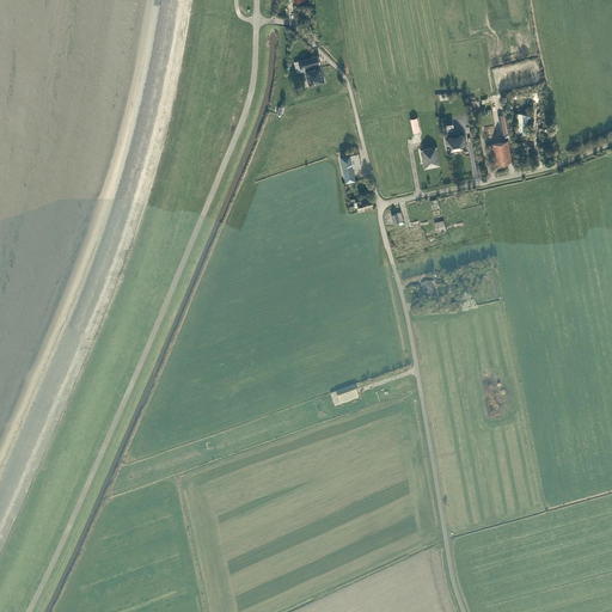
[(310,86),(324,83),(320,66),(312,67),(310,59),(298,61),(300,68),(304,67),(310,86)]
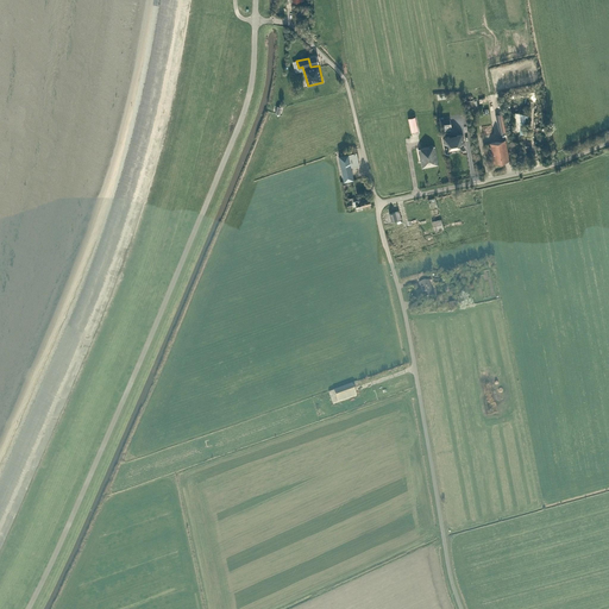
[(495,115),(500,135),(506,132),(502,118),(506,117),(504,113),(502,114),(502,113),(495,115)]
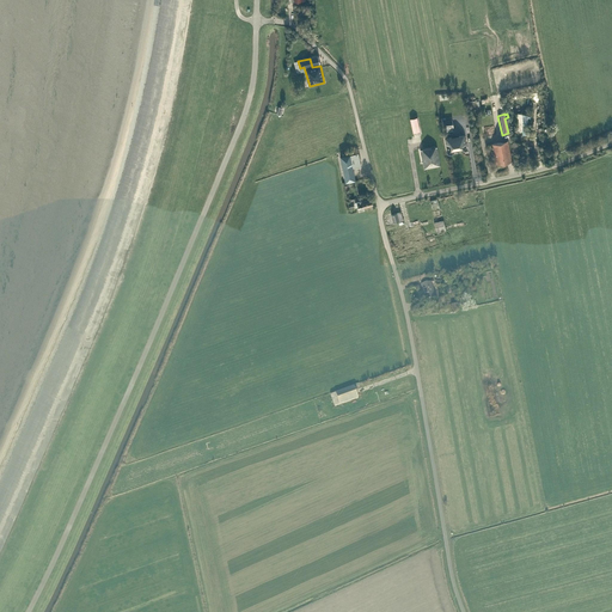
[(530,135),(531,114),(515,114),(514,132),(522,132),(522,135),(530,135)]
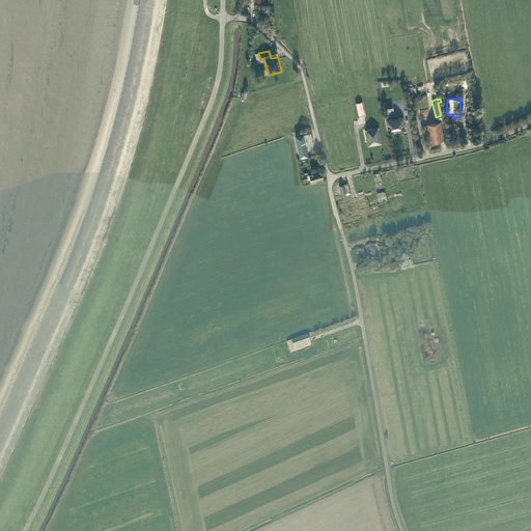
[(358,116),(364,115),(362,103),(356,104),(358,116)]
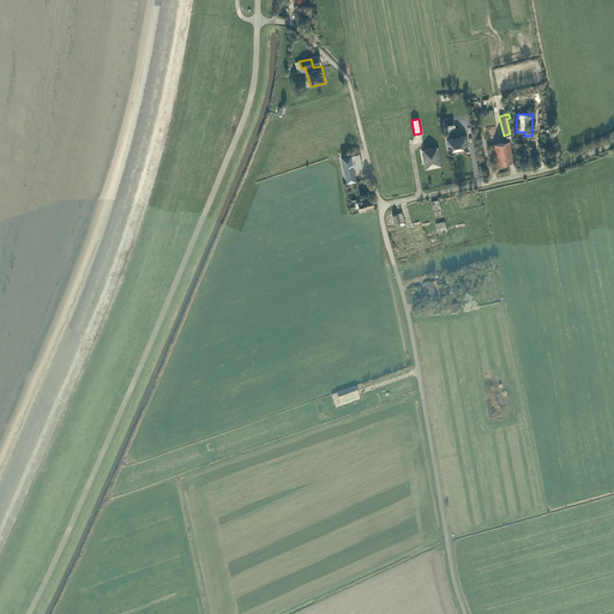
[(445,130),(455,127),(453,119),(444,121),(445,130)]
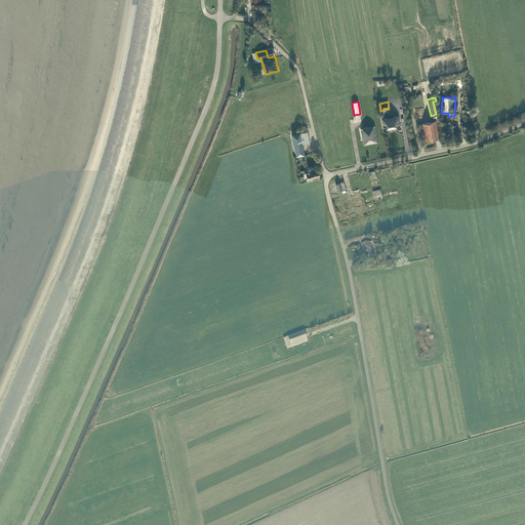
[(384,132),(400,129),(399,116),(381,119),(384,132)]
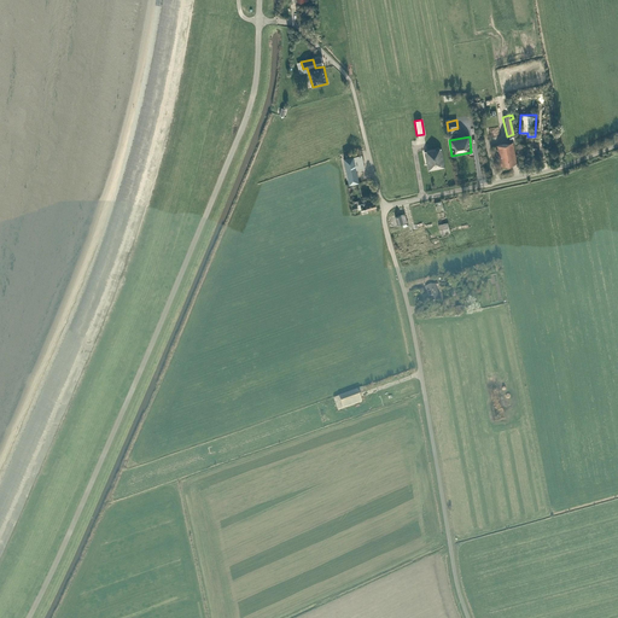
[(501,165),(517,163),(512,141),(496,145),(501,165)]
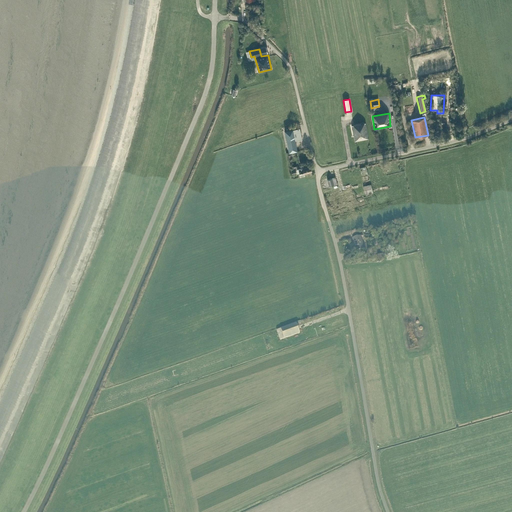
[(355,141),(368,138),(365,123),(352,126),(355,141)]
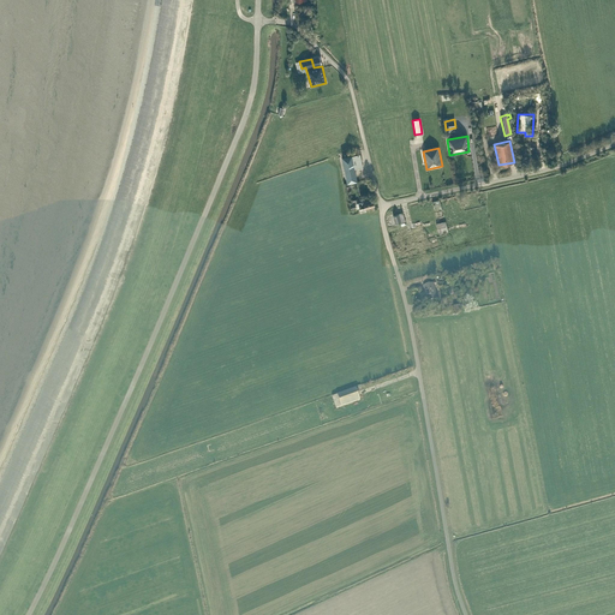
[(347,183),(356,181),(354,168),(363,167),(359,154),(351,155),(342,157),(344,169),(347,183)]
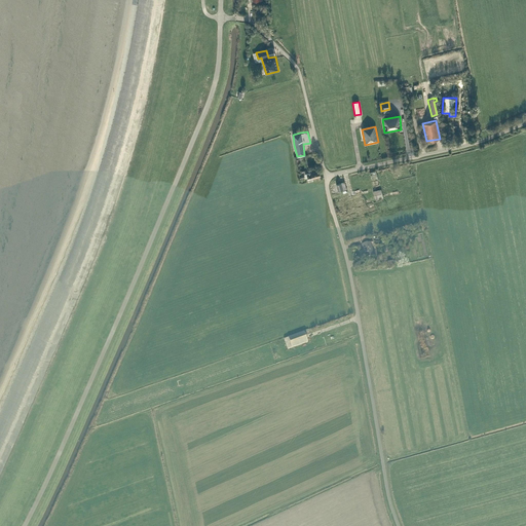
[(321,177),(318,171),(306,174),(308,182),(313,181),(312,179),(321,177)]
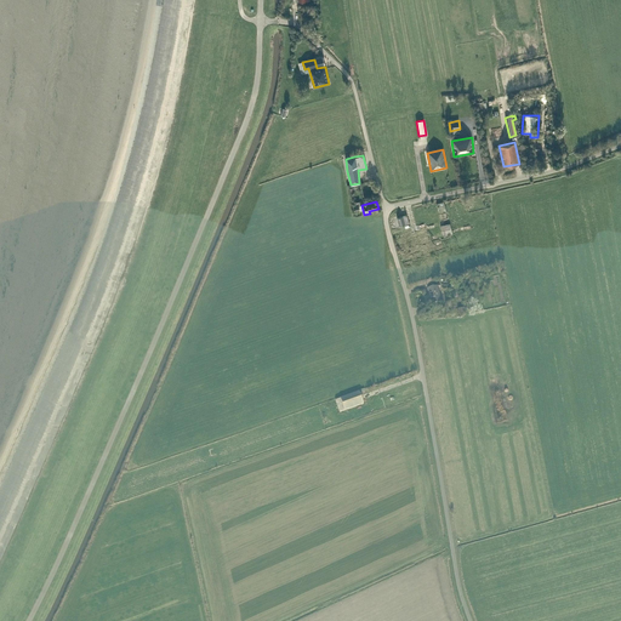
[(442,220),(448,218),(443,201),(437,204),(442,220)]
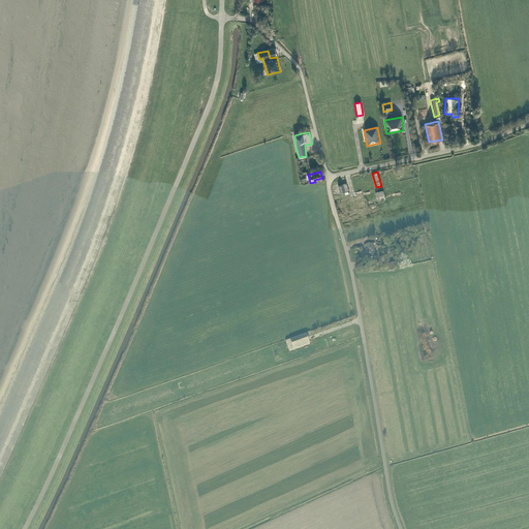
[(340,192),(348,190),(346,183),(338,185),(340,192)]
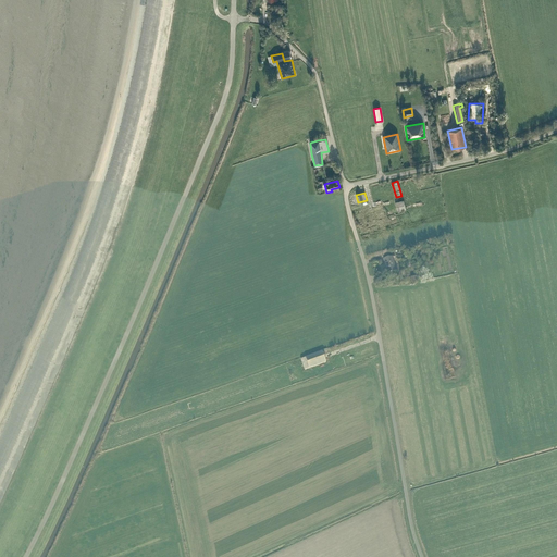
[(397,211),(406,209),(404,201),(395,203),(397,211)]
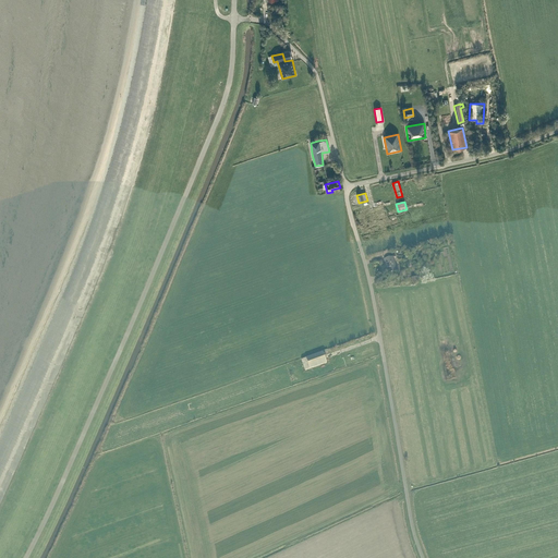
[(381,207),(363,213),(367,229),(376,227),(374,219),(384,217),(381,207)]
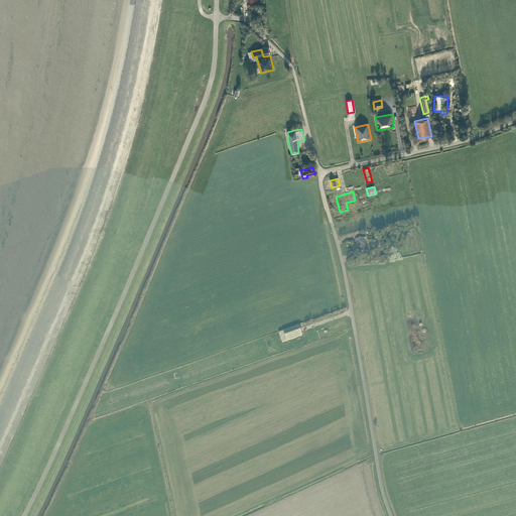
[(366,252),(363,239),(355,241),(358,254),(366,252)]
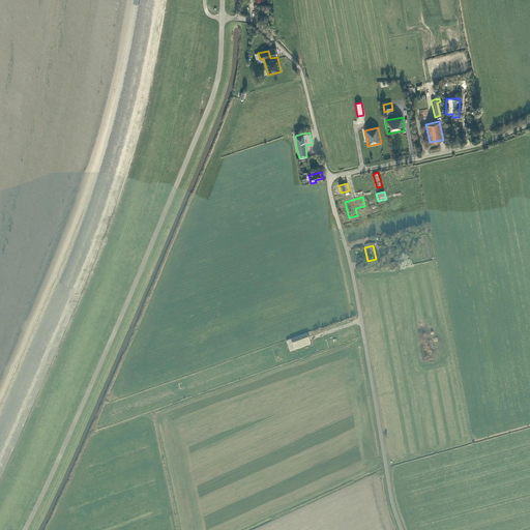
[(310,346),(307,339),(306,335),(286,343),(290,353),(294,351),(310,346)]
